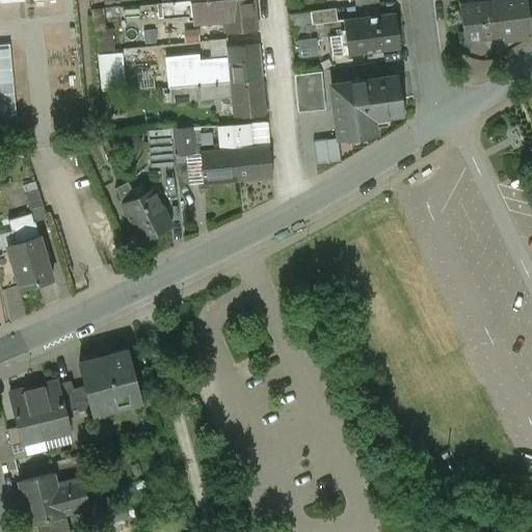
[(0,0),(0,19),(9,19),(8,0),(0,0)]
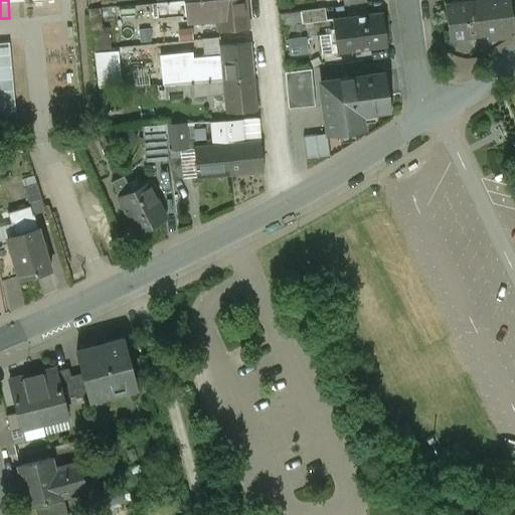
[(214,0),(190,0),(184,1),(185,14),(215,11),(214,0)]
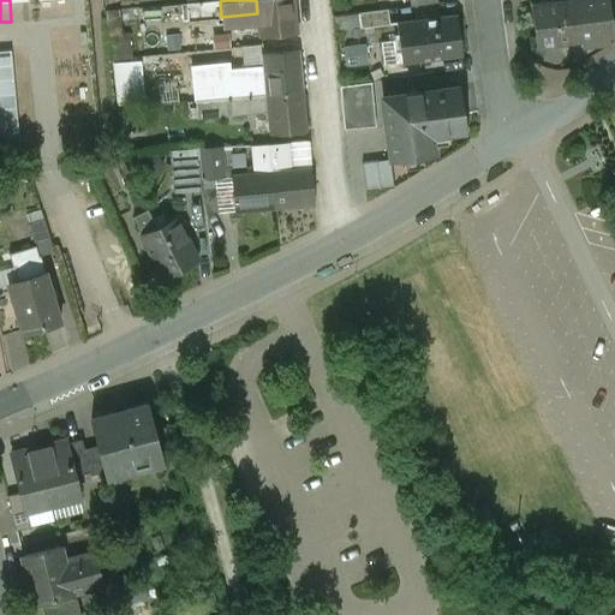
[(291,0),(256,0),(257,13),(260,36),(294,33),(291,0)]
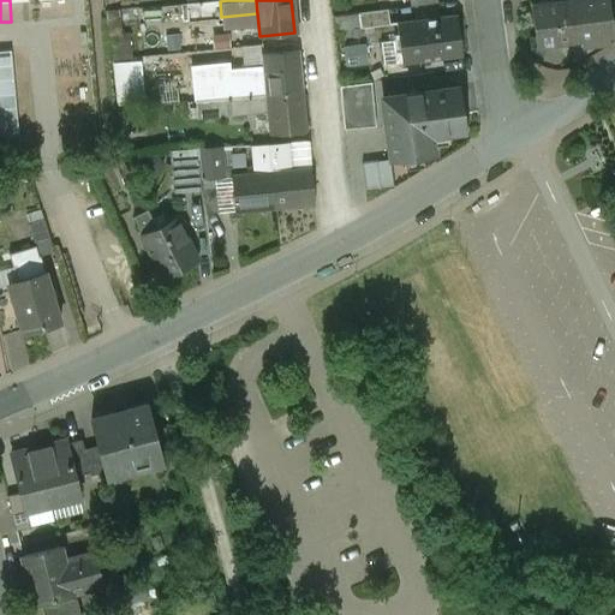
[(607,0),(557,0),(530,4),(536,47),(613,36),(607,0)]
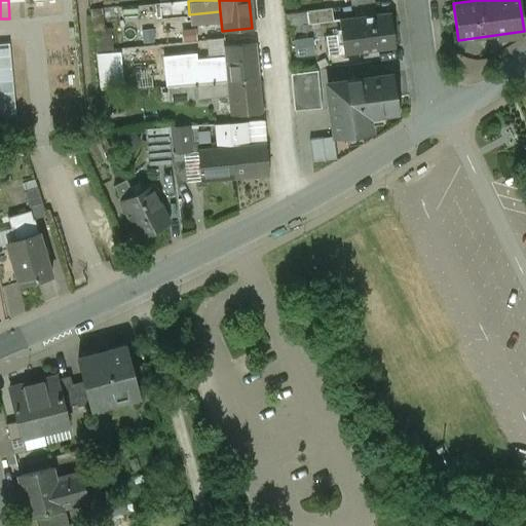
[(188,1),(160,3),(161,17),(189,14),(188,1)]
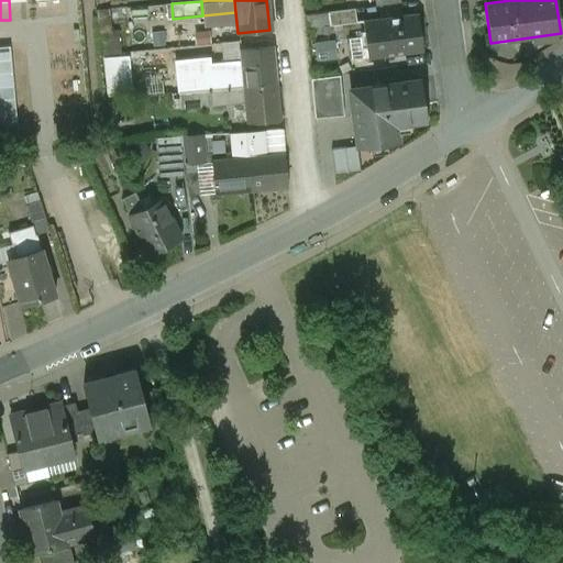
[(355,7),(330,11),(332,25),(356,22),(355,7)]
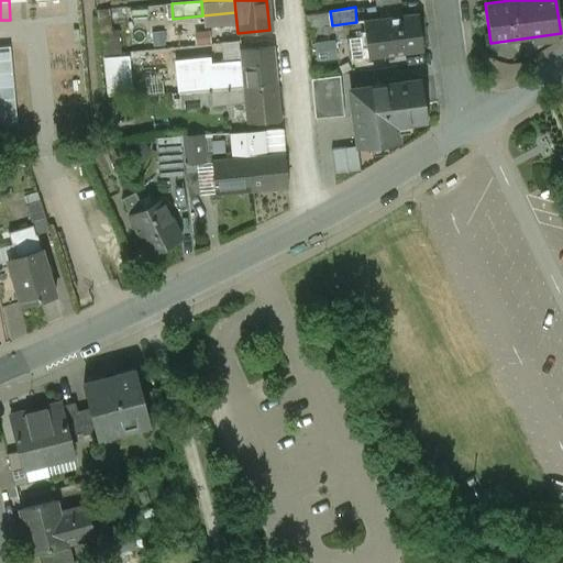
[(419,13),(364,20),(368,57),(423,51),(419,13)]
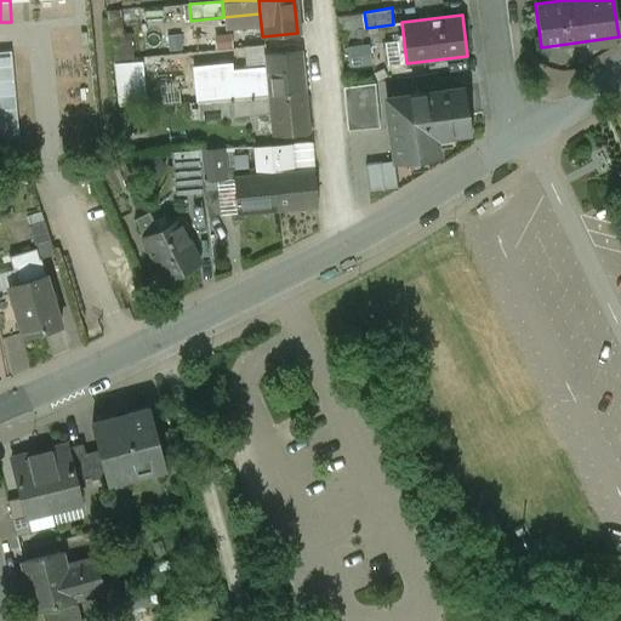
[(372,47),(353,50),(354,64),(375,62),(372,47)]
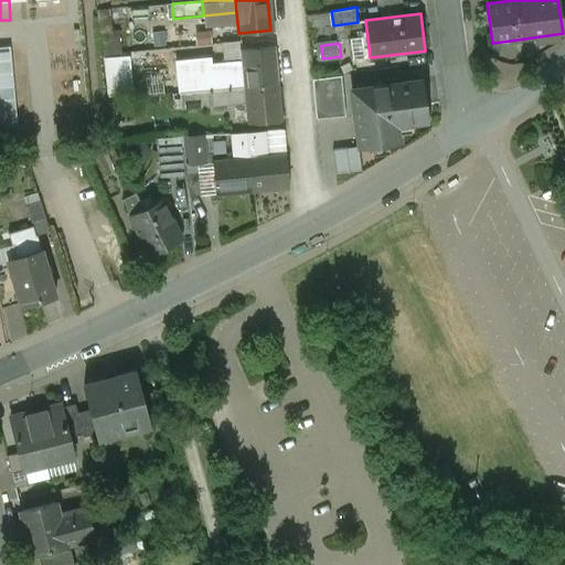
[(16,45),(0,45),(0,125),(20,124),(16,45)]
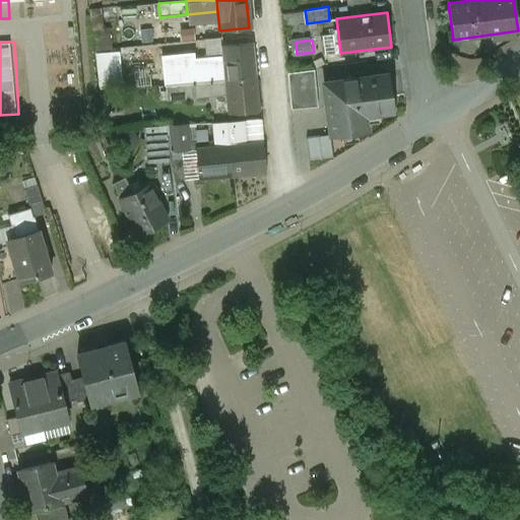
[(251,43),(221,46),(223,63),(225,80),(255,77),(251,43)]
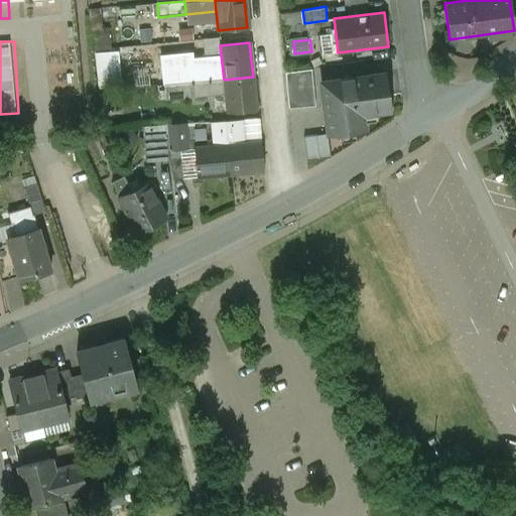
[(97,51),(99,87),(122,86),(121,50),(97,51)]
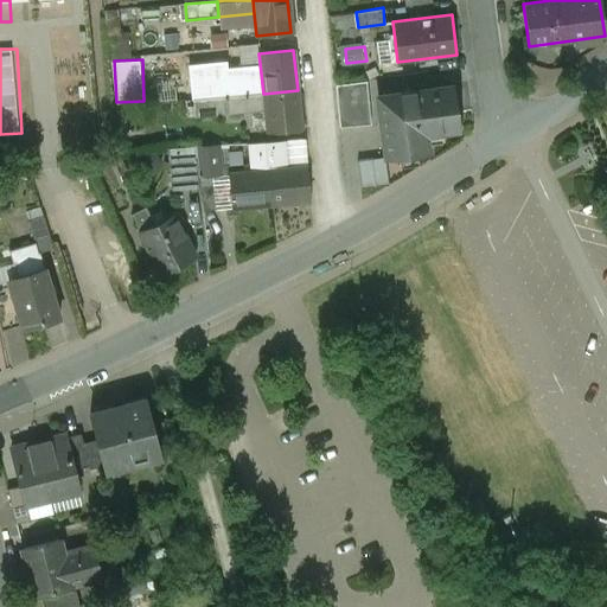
[(261,74),(230,77),(232,96),(263,94),(261,74)]
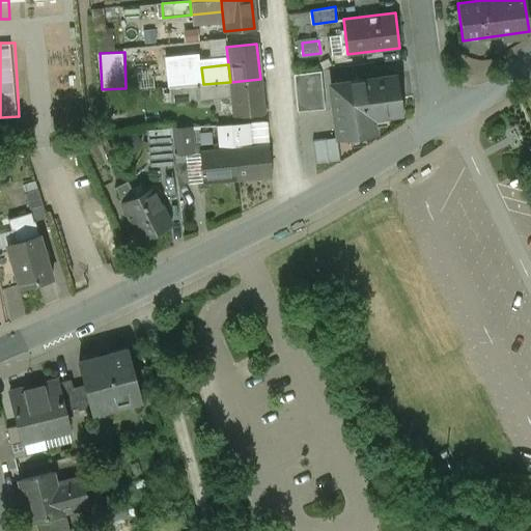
[(201,67),(174,71),(175,86),(180,86),(203,84),(201,67)]
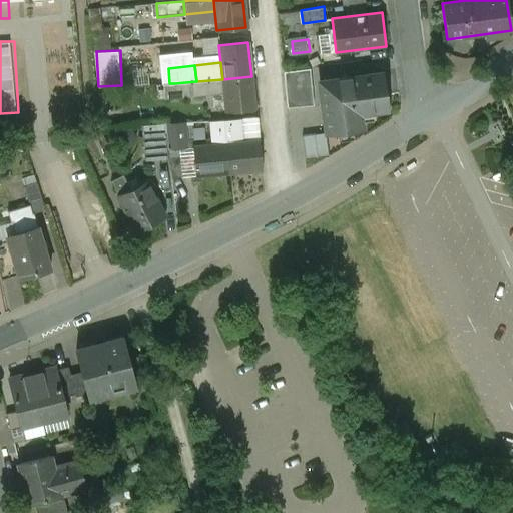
[(310,68),(284,72),(288,107),(314,105),(310,68)]
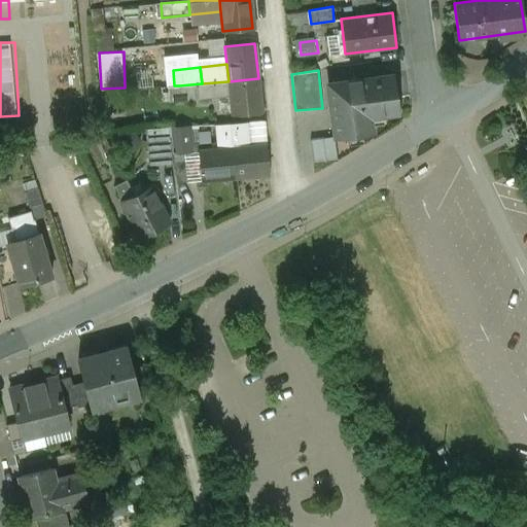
[(393,74),(327,83),(336,137),(373,132),(371,116),(398,112),(393,74)]
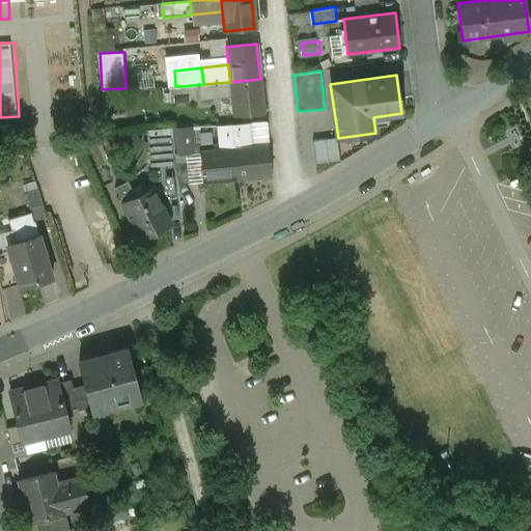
[(260,79),(230,82),(231,96),(233,114),(263,111),(260,79)]
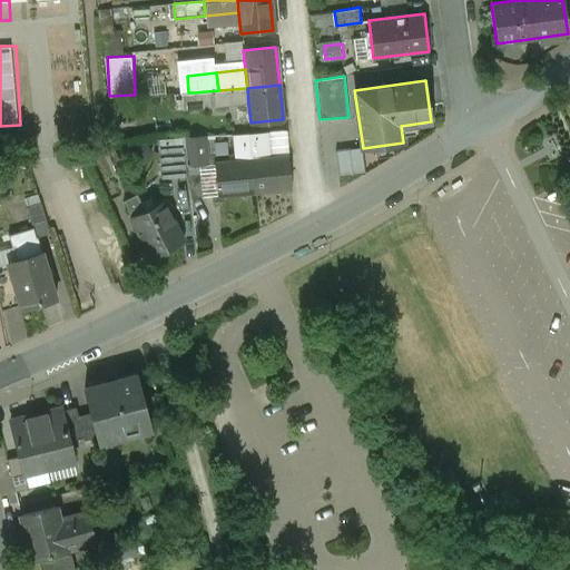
[(218,90),(194,92),(196,109),(248,104),(247,88),(218,90)]
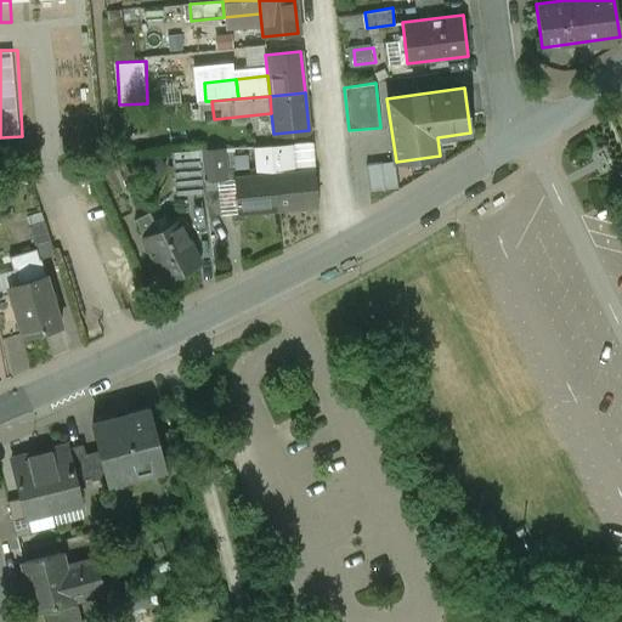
[(205,101),(197,102),(198,120),(214,119),(211,101),(205,101)]
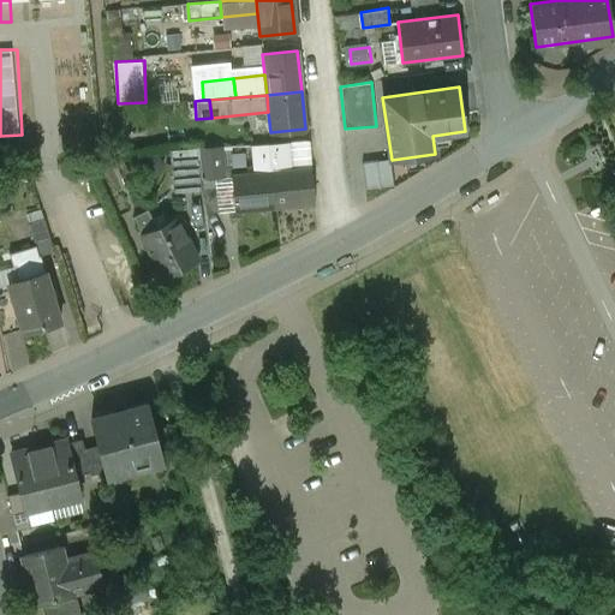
[(310,168),(291,169),(287,143),(268,144),(274,207),(314,203),(310,168)]
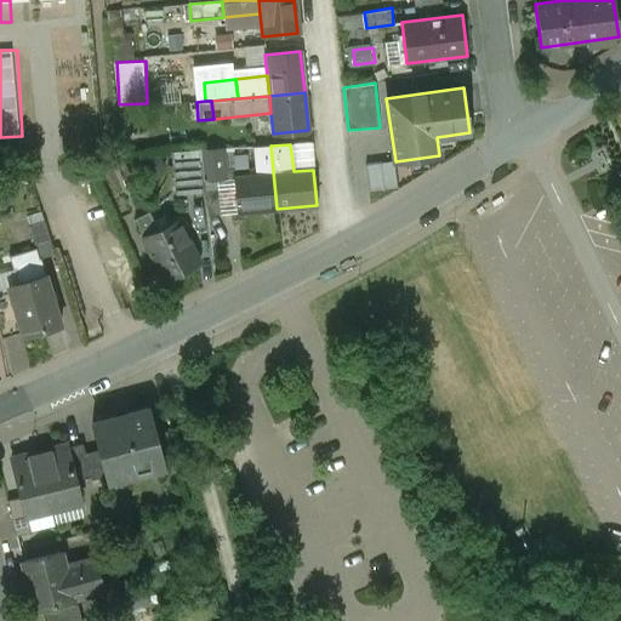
[(271,146),(252,147),(255,175),(233,177),(233,178),(235,214),(277,210),(277,209),(271,146)]
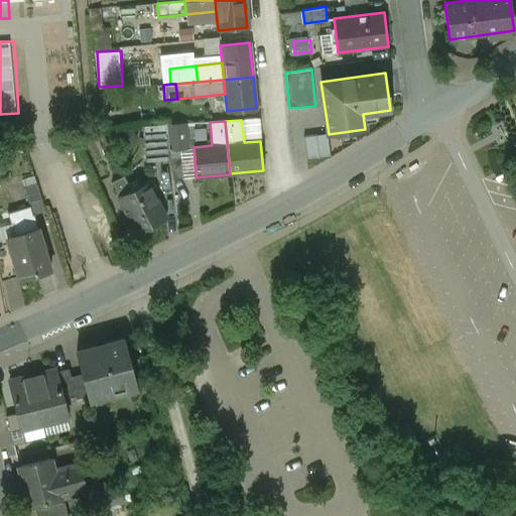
[(185,122),(167,123),(169,149),(187,147),(185,122)]
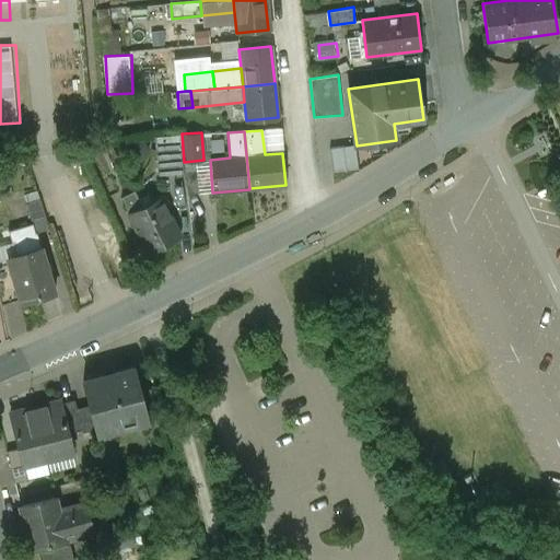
[(356,144),(329,149),(334,174),(359,171),(356,144)]
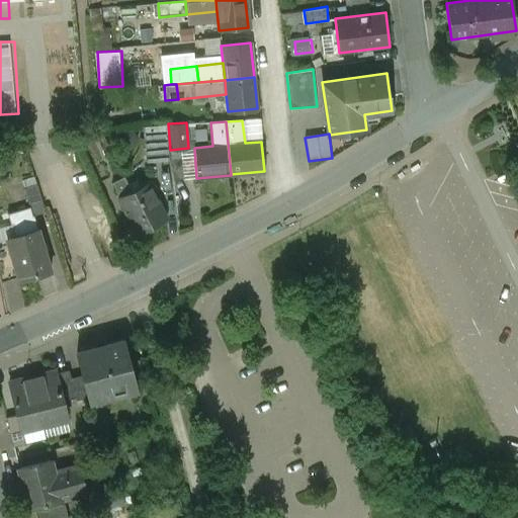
[(168,137),(145,139),(147,161),(170,159),(168,137)]
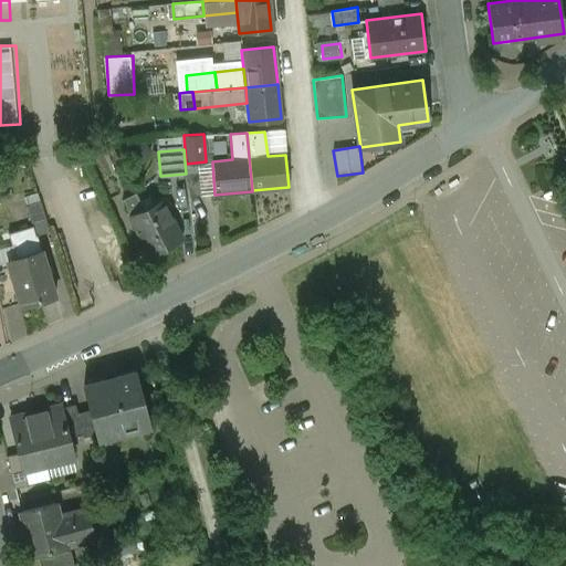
[(206,161),(186,164),(187,174),(190,198),(202,197),(202,196),(215,195),(212,163),(206,161)]
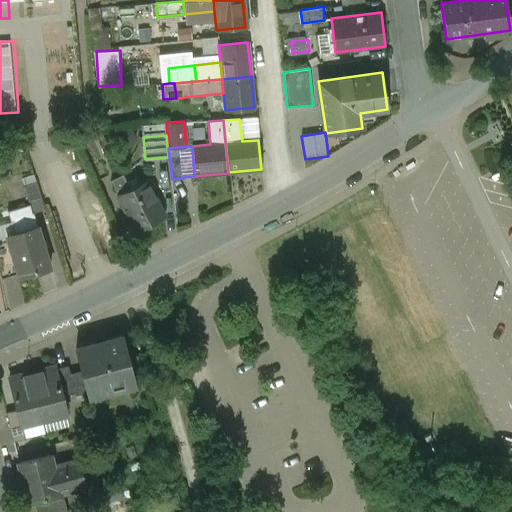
[(123,176),(111,182),(119,197),(131,190),(123,176)]
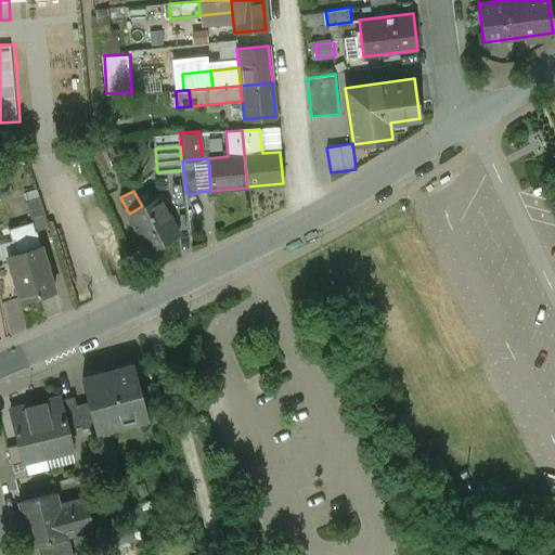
[(129,214),(128,214),(147,253),(180,235),(159,197),(142,206),(129,214)]
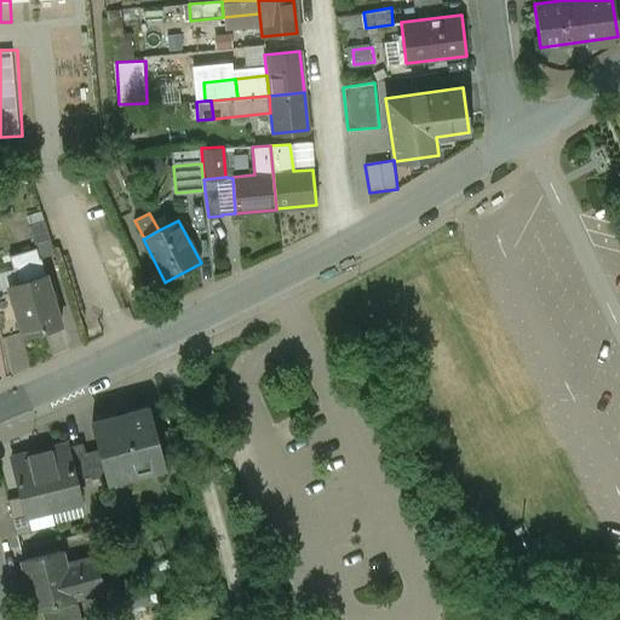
[(45,223),(29,228),(40,260),(56,256),(45,223)]
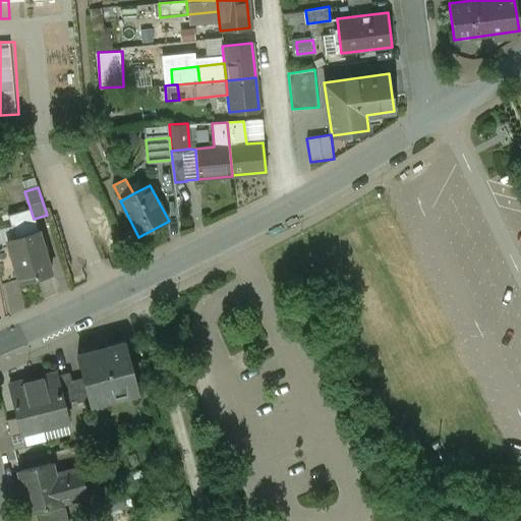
[(40,231),(8,241),(20,283),(52,274),(40,231)]
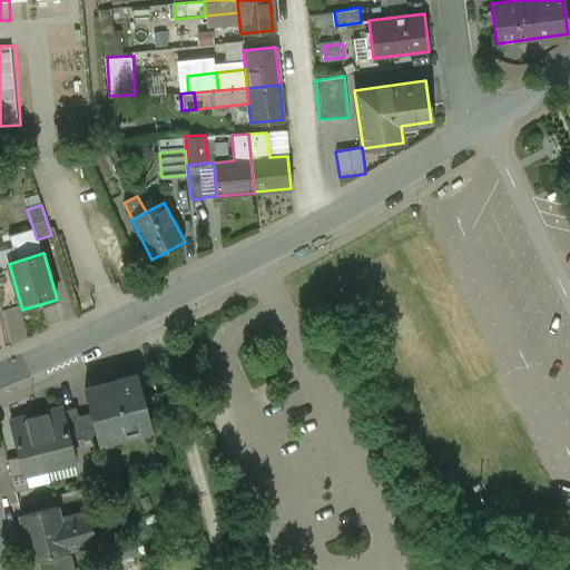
[(136,374),(85,389),(91,413),(97,438),(98,443),(150,429),(149,423),(143,399),(136,374)]
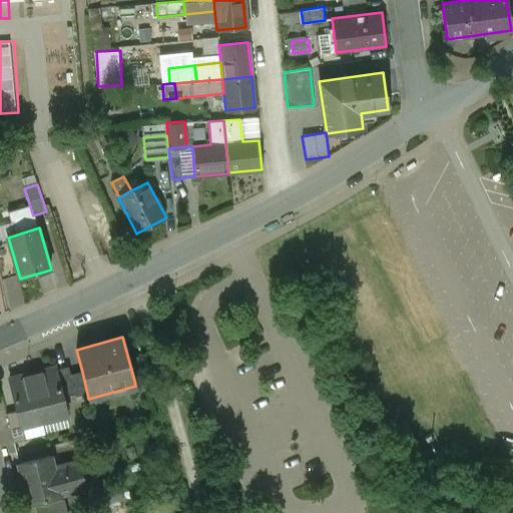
[(140,356),(128,359),(134,381),(146,378),(140,356)]
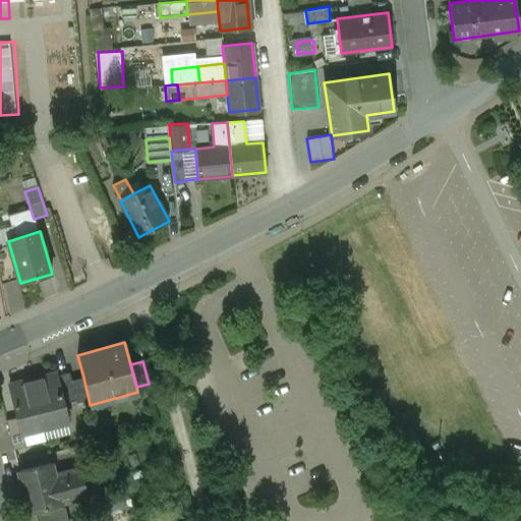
[(71,381),(69,373),(57,375),(63,404),(76,401),(71,381)]
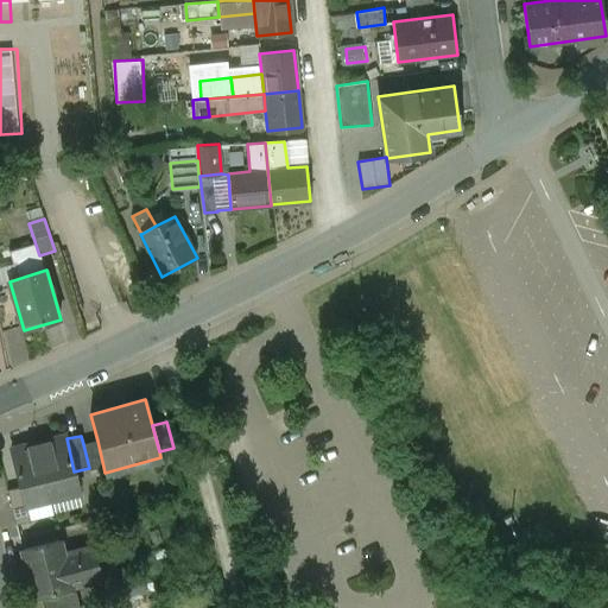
[(65,438),(39,444),(52,499),(78,492),(74,472),(67,438),(65,438)]
